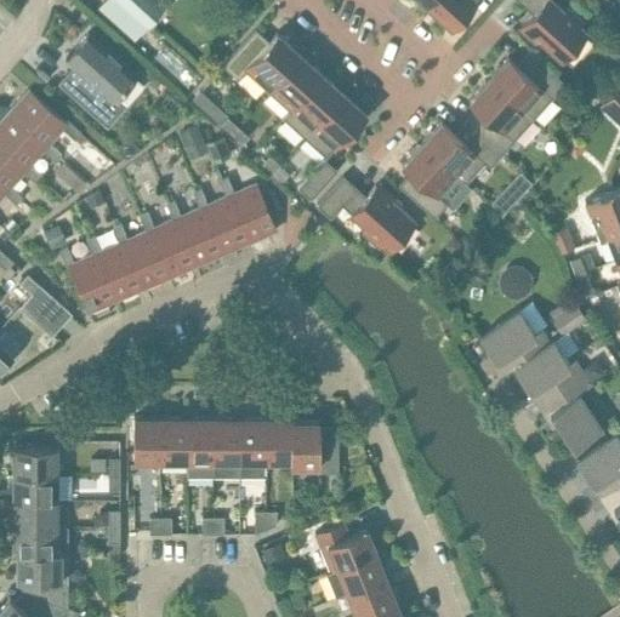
[(114,0),(148,29),(166,10),(154,0),(114,0)]
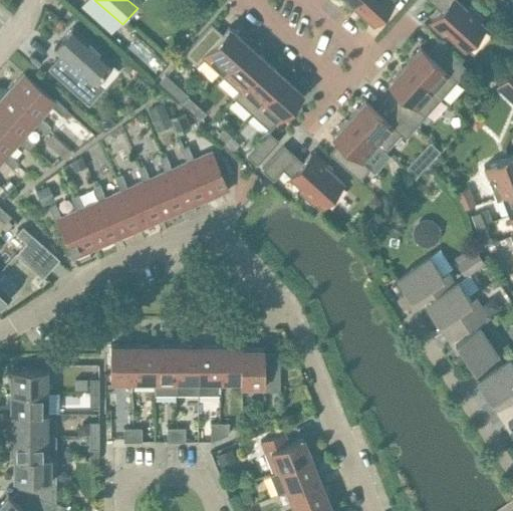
[(347,0),(374,24),(396,0),(347,0)]
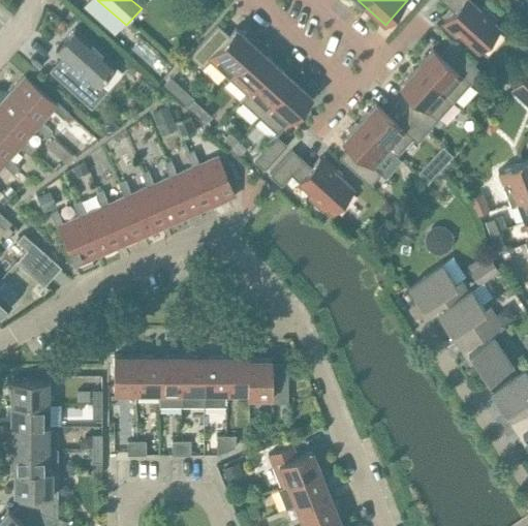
[(440,0),(454,12),(455,12),(446,22),(480,52),(501,29),(495,23),(498,19),(485,6),(482,10),(469,0),(440,0)]
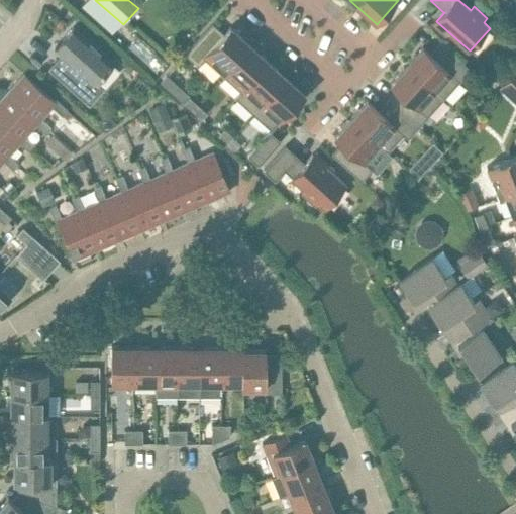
[(236,101),(273,133),(306,96),(232,29),(225,36),(214,26),(187,57),(199,68),(206,61),(243,94),(236,101)]
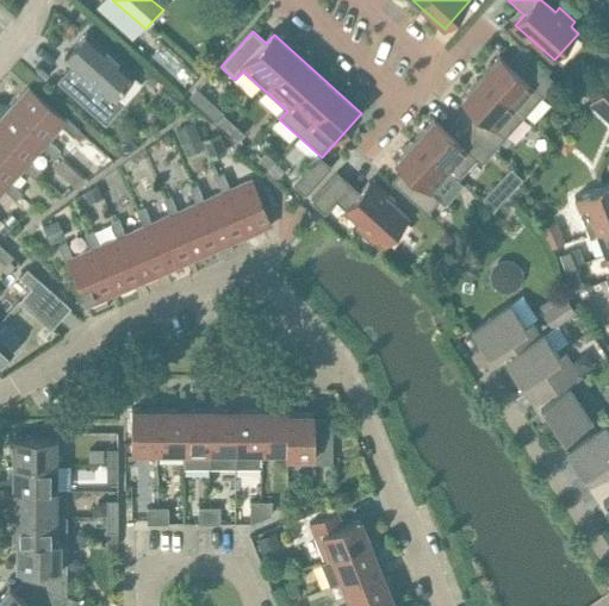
[(74,67),(58,85),(106,127),(123,108),(112,100),(134,76),(87,35),(66,60),(74,67)]
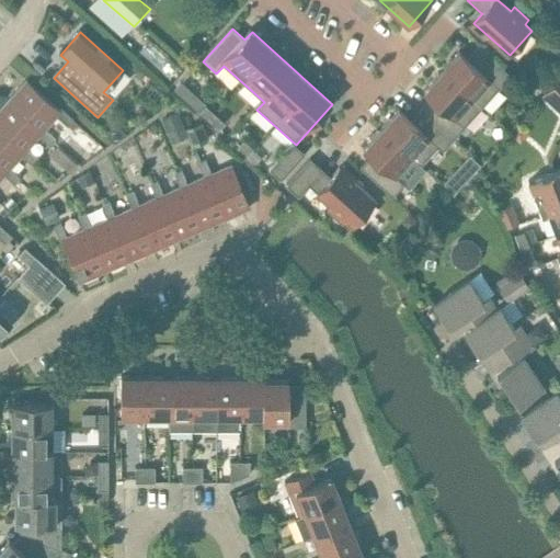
[(559,38),(549,50),(559,59),(559,38)]
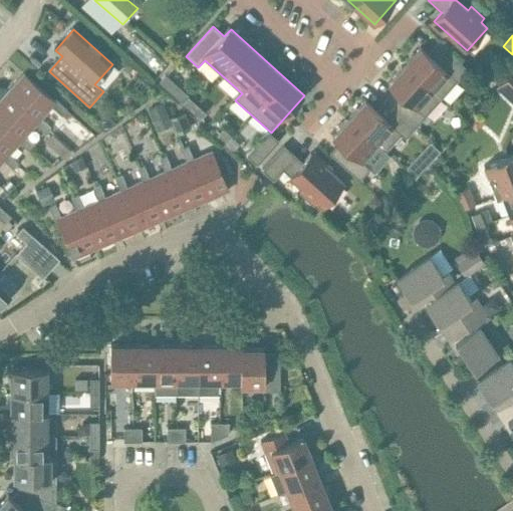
[(341,144),(331,155),(361,182),(373,168),(366,162),(381,146),(389,152),(405,135),(409,138),(469,70),(439,43),(429,54),(422,48),(390,84),(397,90),(378,111),(366,101),(334,138),(341,144)]
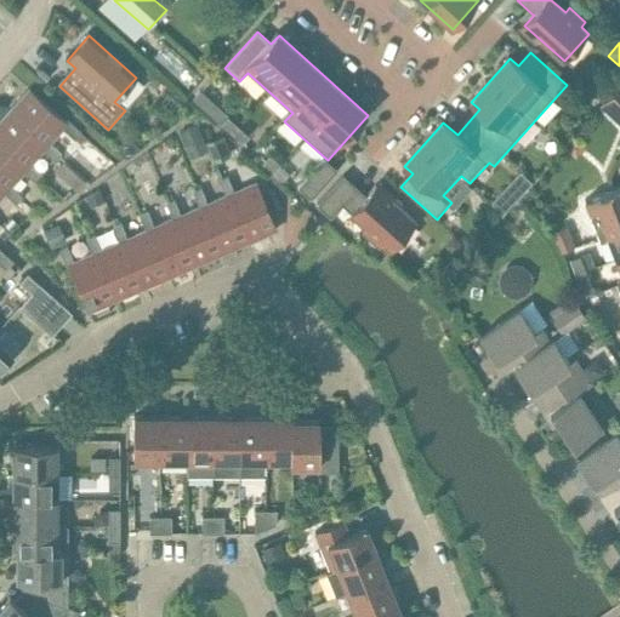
[(619,87),(602,107),(619,124),(619,87)]
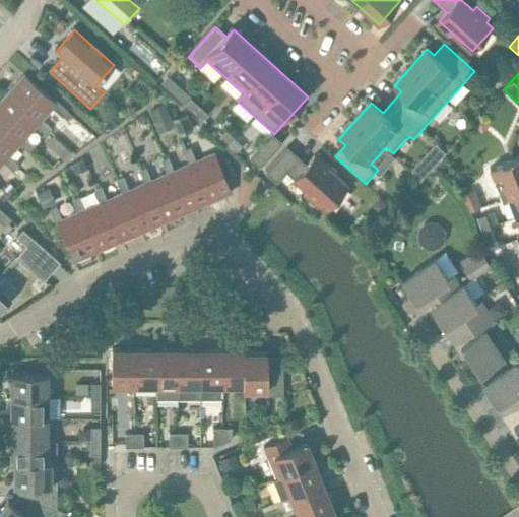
[(9,94),(42,122),(53,110),(63,119),(68,114),(57,104),(56,105),(24,76),(9,94)]
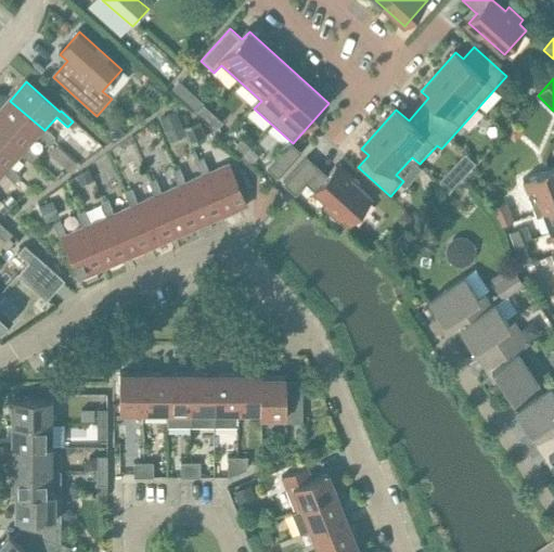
[(179,84),(174,90),(187,102),(192,95),(179,84)]
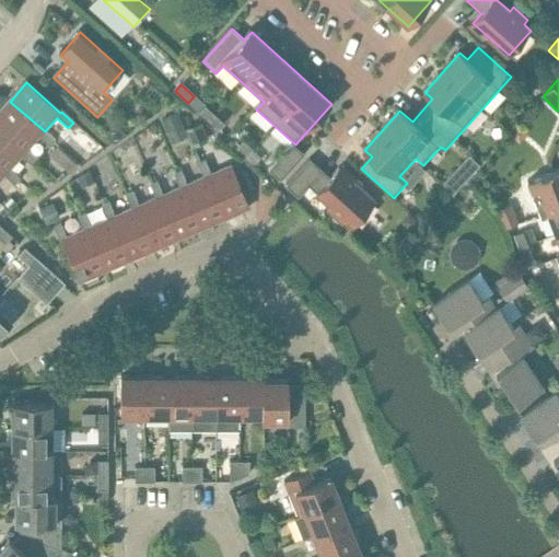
[(0,112),(0,127),(27,151),(39,138),(50,148),(56,142),(45,131),(10,102),(0,112)]
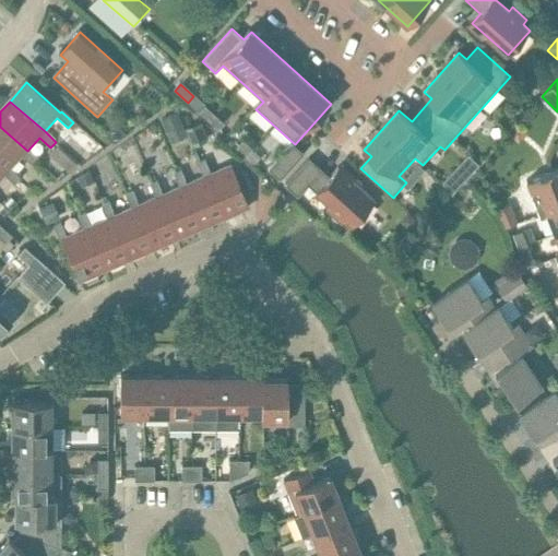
[(201,115),(221,132),(226,126),(206,108),(201,115)]
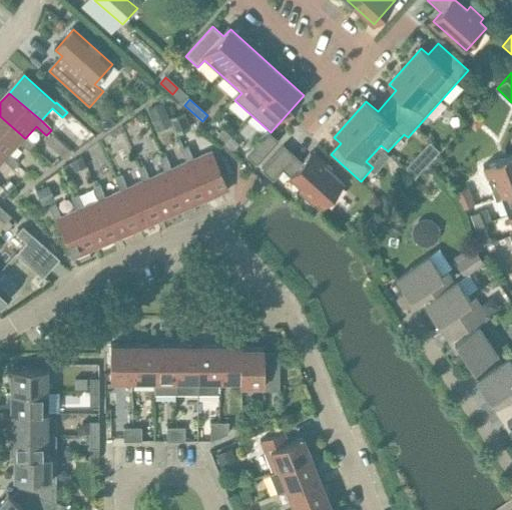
[(164,105),(148,112),(152,123),(169,115),(164,105)]
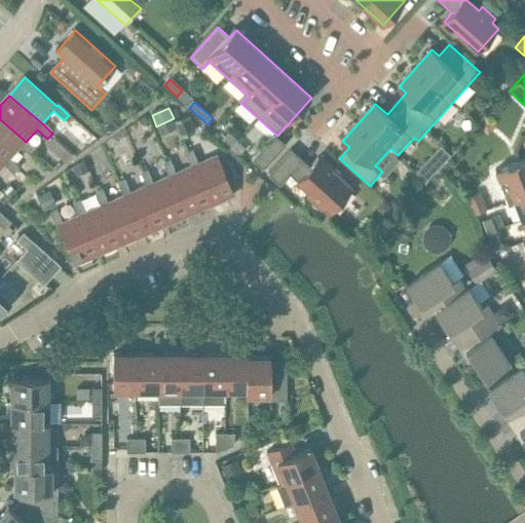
[(69,115),(64,120),(69,124),(74,119),(69,115)]
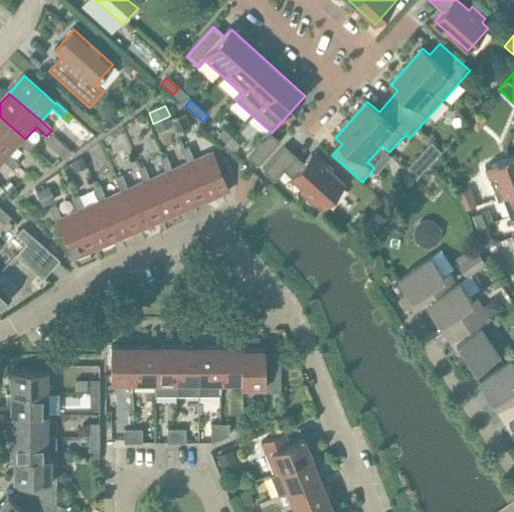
[(191,132),(184,115),(171,121),(179,138),(191,132)]
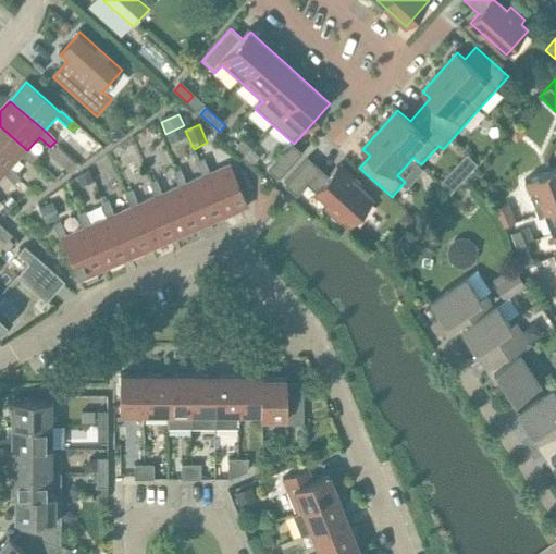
[(27,150),(0,126),(0,161),(10,170),(22,156),(33,167),(38,160),(27,150)]
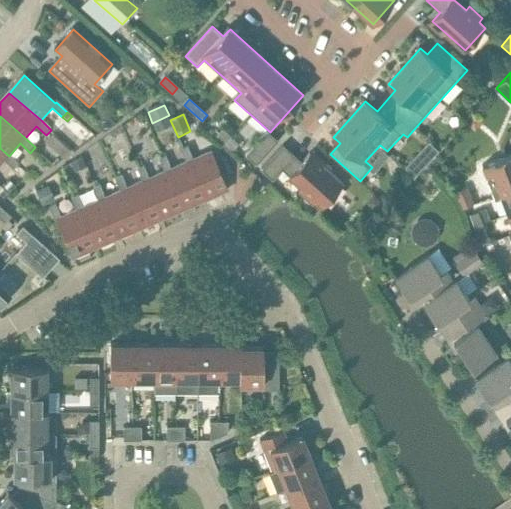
[(106,116),(97,126),(105,132),(115,124),(106,116)]
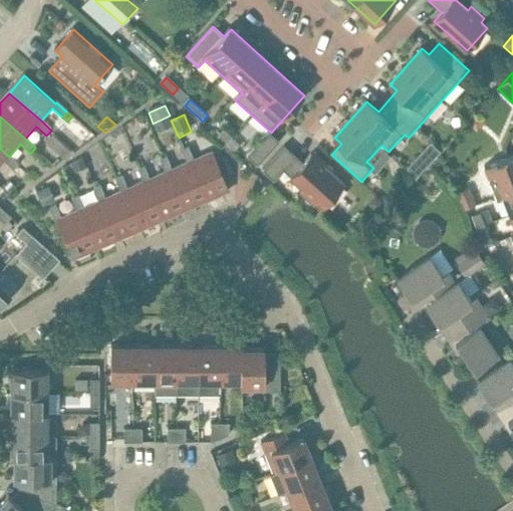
[(225,131),(220,137),(229,145),(234,139),(225,131)]
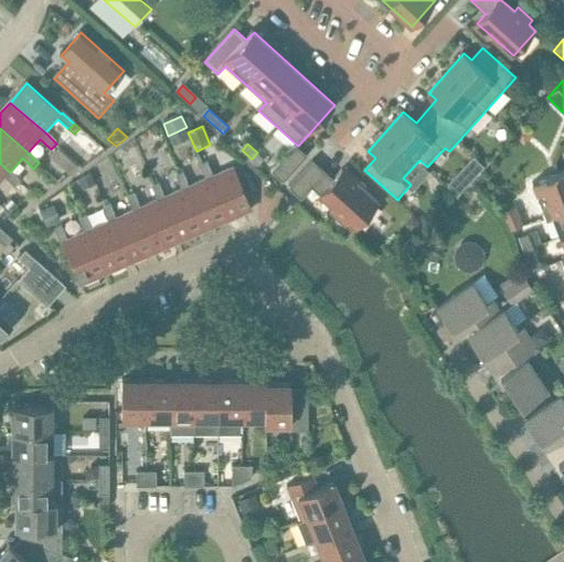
[(273,172),(285,183),(309,157),(296,146),(273,172)]
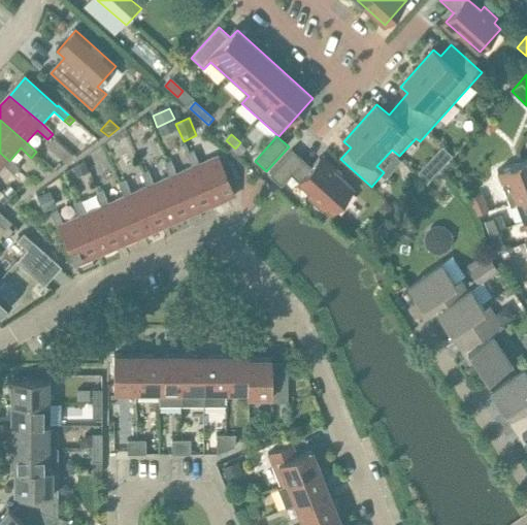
[(55,140),(47,149),(66,165),(73,157),(55,140)]
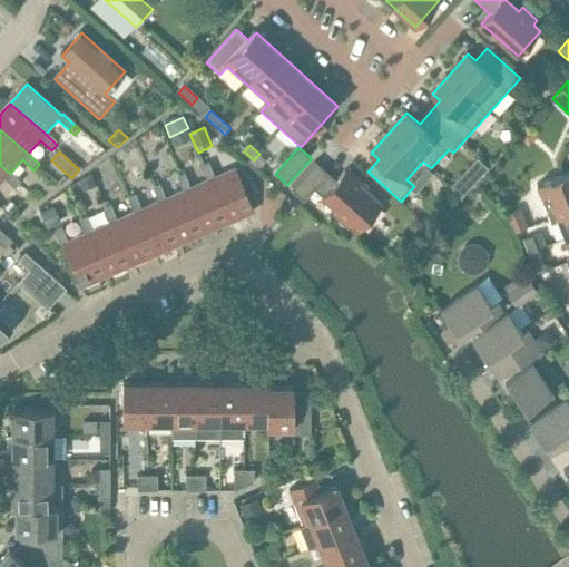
[(293,191),(305,202),(316,191),(339,211),(335,215),(350,228),(353,224),(361,231),(383,205),(346,172),(337,182),(317,163),(293,191)]
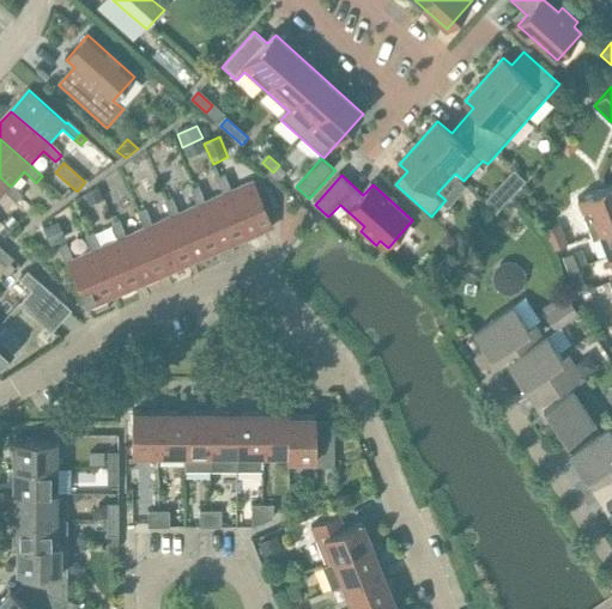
[(23,198),(11,187),(0,177),(0,198),(5,193),(17,205),(23,198)]
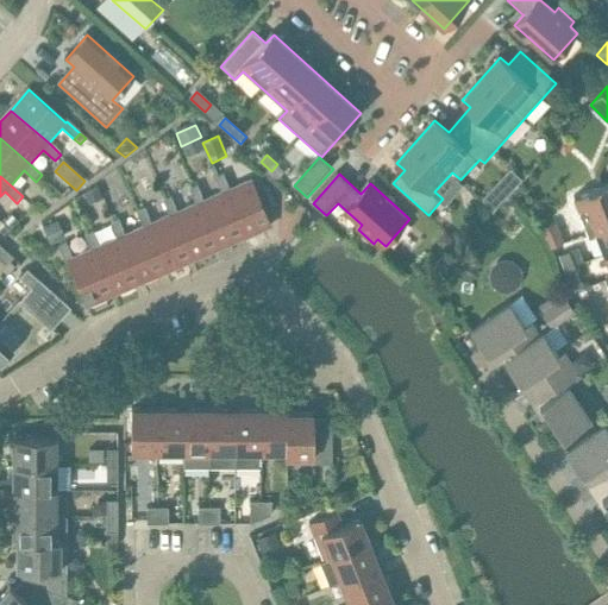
[(224,176),(215,180),(223,196),(244,240),(273,227),(252,183),(231,193),(224,176)]
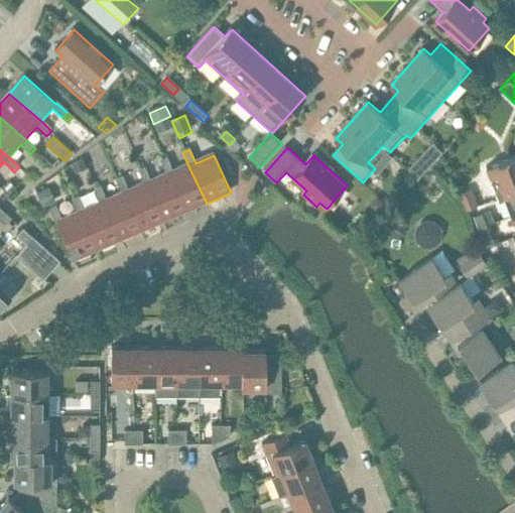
[(514,156),(486,168),(499,201),(505,199),(514,195),(514,156)]
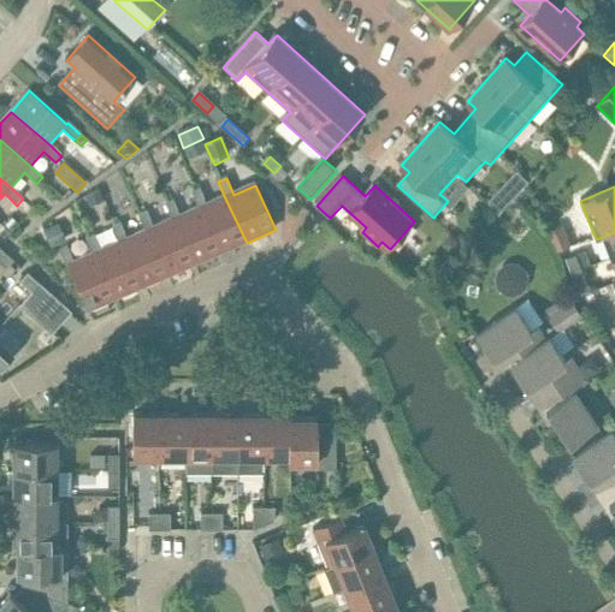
[(100,190),(86,197),(90,208),(106,202),(100,190)]
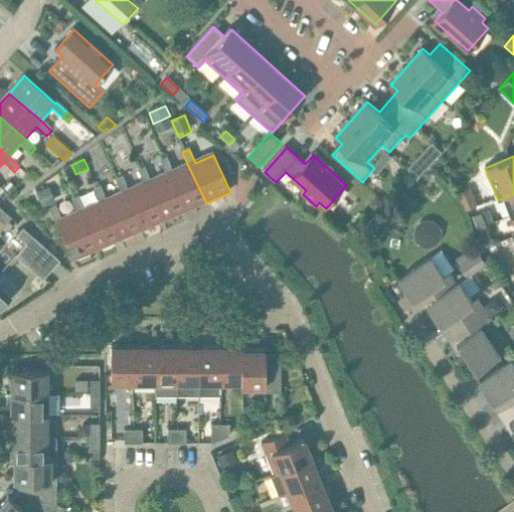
[(166,175),(184,212),(206,203),(188,166),(173,172),(167,159),(160,162),(166,175)]
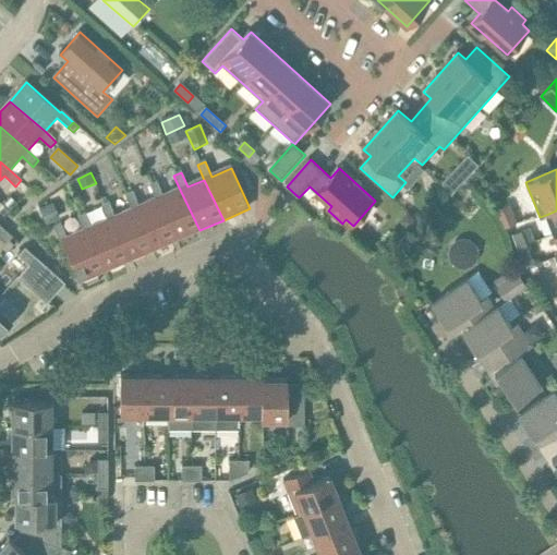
[(450,176),(440,185),(450,195),(460,184),(450,176)]
